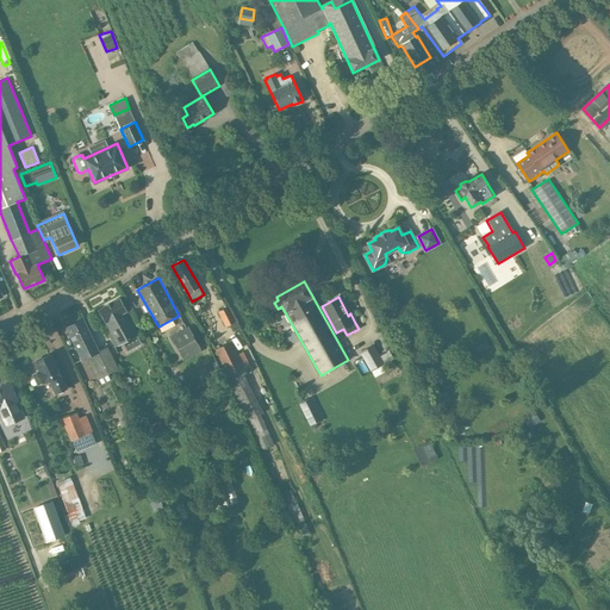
[(119,298),(99,310),(100,313),(97,315),(100,322),(104,319),(118,346),(137,336),(125,312),(126,311),(119,298)]
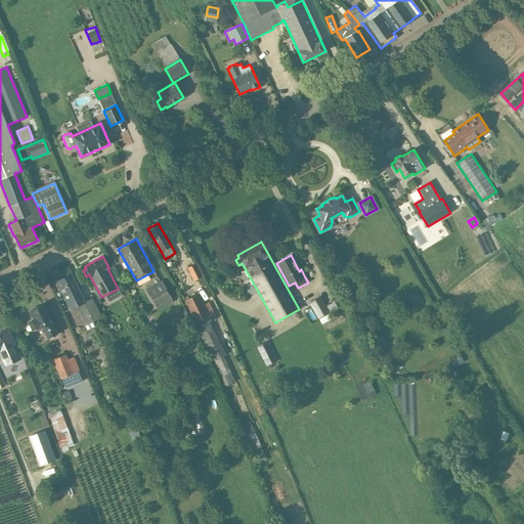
[(205,280),(195,263),(186,268),(193,280),(198,278),(200,284),(205,280)]
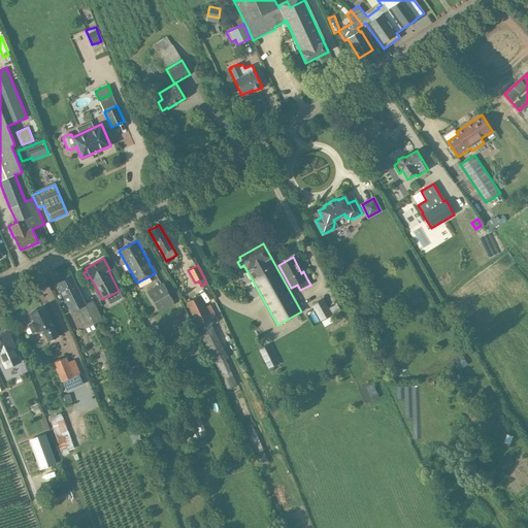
[(94,324),(71,276),(58,284),(71,311),(75,309),(85,329),(94,324)]
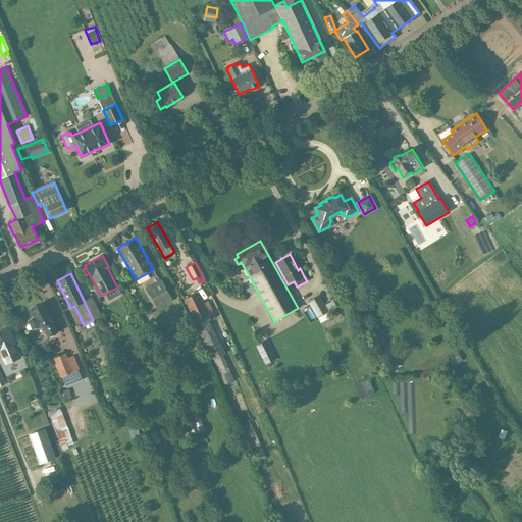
[(173,300),(161,278),(146,288),(158,309),(173,300)]
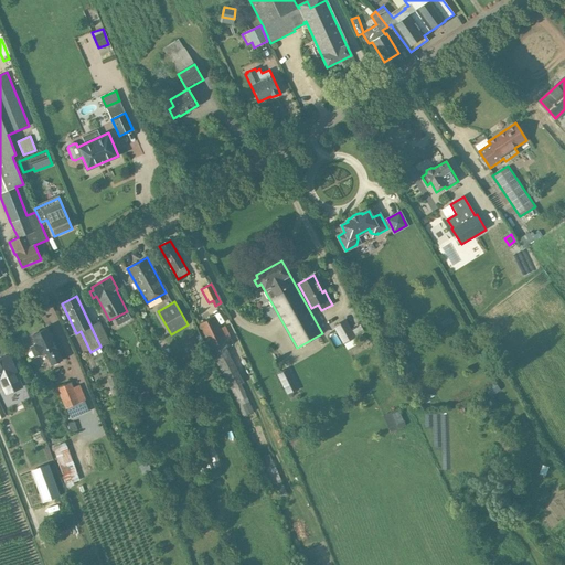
[(376,315),(374,319),(379,321),(381,324),(384,327),(385,331),(390,330),(388,326),(391,321),(388,318),(385,316),(381,317),(376,315)]
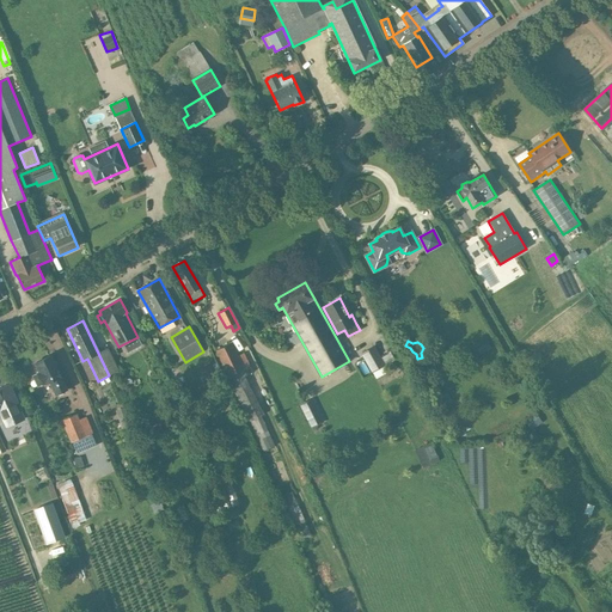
[(238,355),(231,342),(215,350),(228,377),(226,377),(263,451),(275,446),(261,416),(264,415),(245,375),(254,372),(244,353),(238,355)]
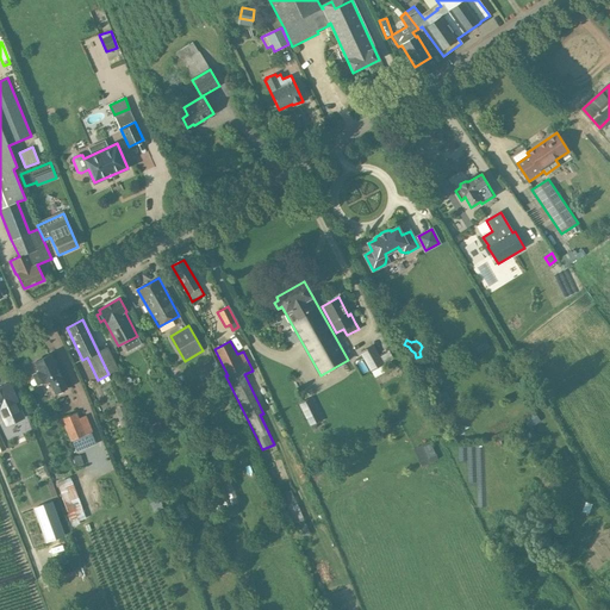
[(379,355),(373,344),(360,353),(371,372),(371,371),(375,378),(387,371),(384,365),(393,359),(388,350),(379,355)]
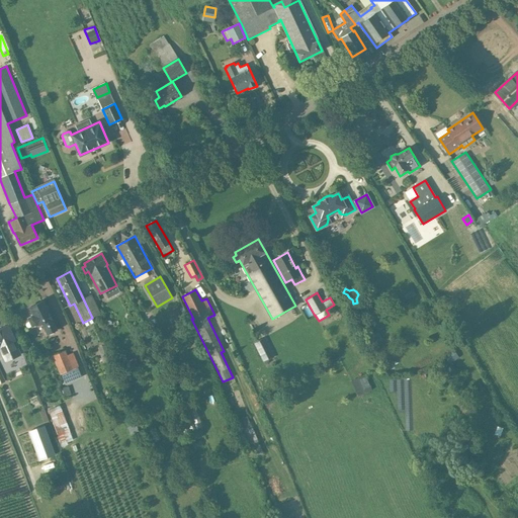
[(86,305),(92,318),(100,314),(93,300),(86,305)]
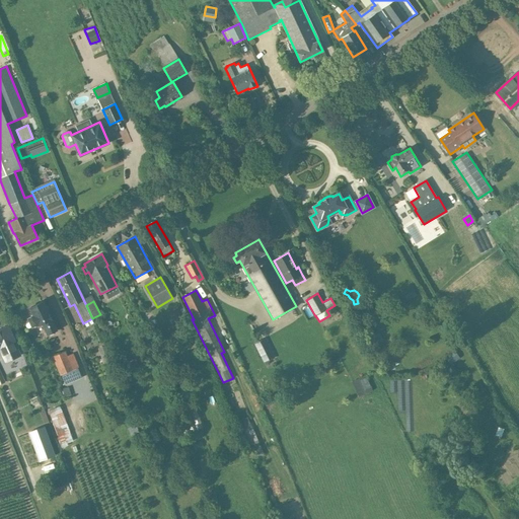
[(31,307),(30,308),(33,316),(31,317),(35,325),(40,323),(41,324),(43,323),(48,335),(56,330),(43,302),(36,304),(35,304),(31,305),(31,307)]
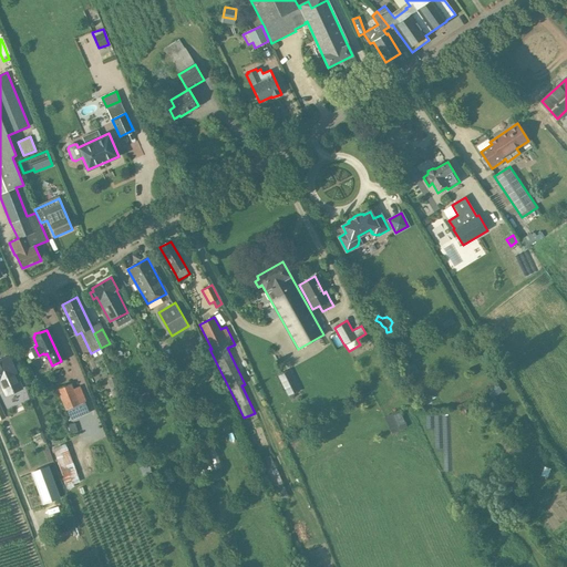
[(188,357),(200,350),(194,339),(182,346),(188,357)]
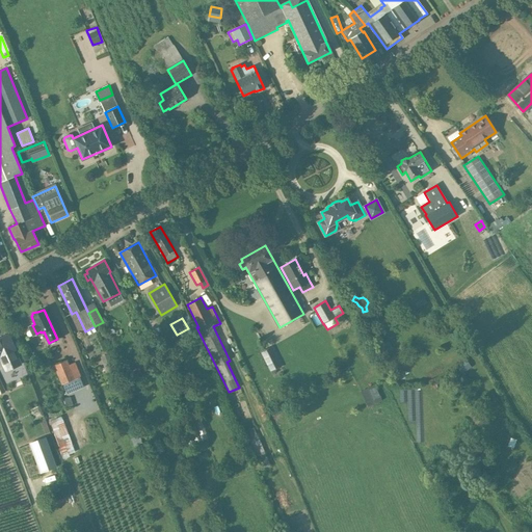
[(173,353),(162,334),(154,338),(155,341),(156,341),(163,357),(173,353)]
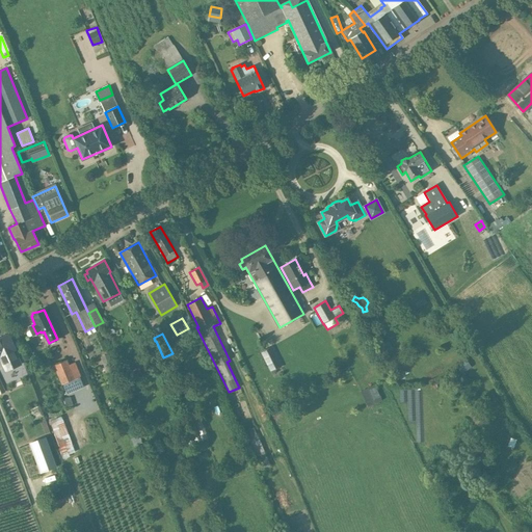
[(17,350),(9,336),(0,340),(0,360),(5,371),(21,364),(16,351),(17,350)]
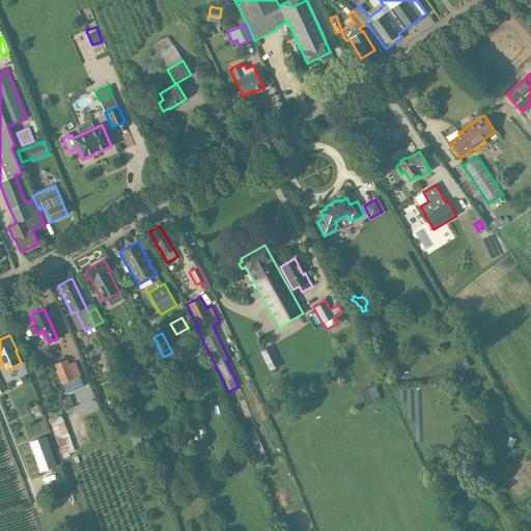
[(392,348),(387,339),(380,342),(384,353),(392,348)]
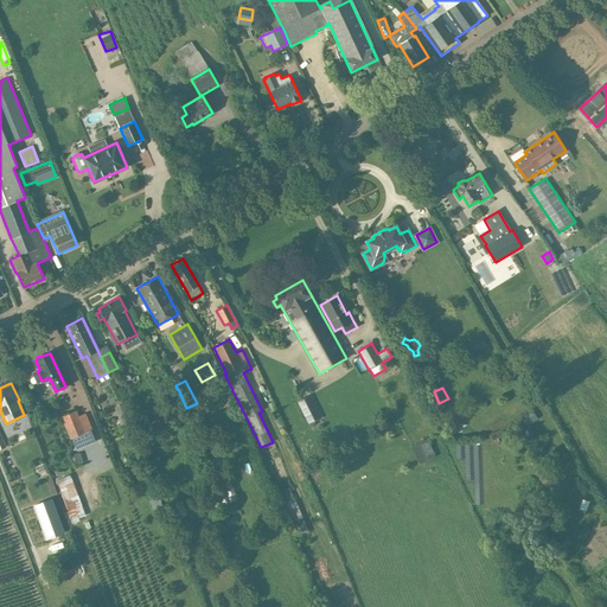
[(310,395),(299,400),(311,422),(320,417),(310,395)]
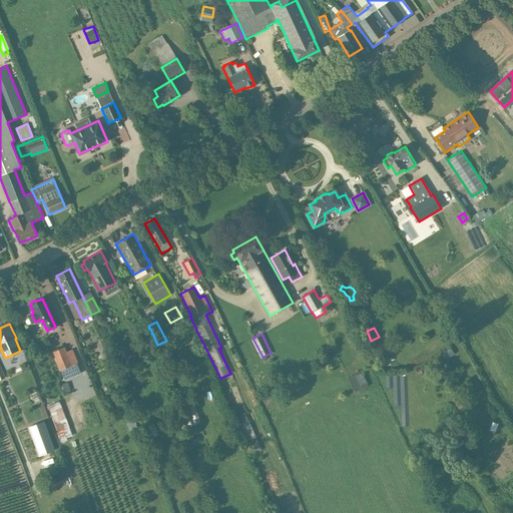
[(105,345),(103,341),(97,344),(98,348),(103,359),(109,356),(105,345)]
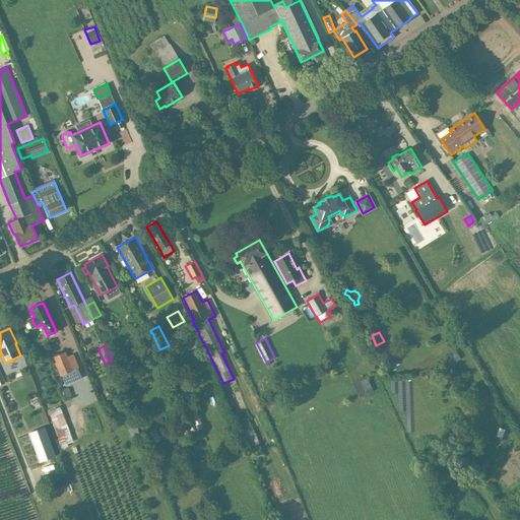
[(66,351),(53,356),(60,376),(61,376),(78,369),(79,368),(73,353),(67,355),(66,351)]
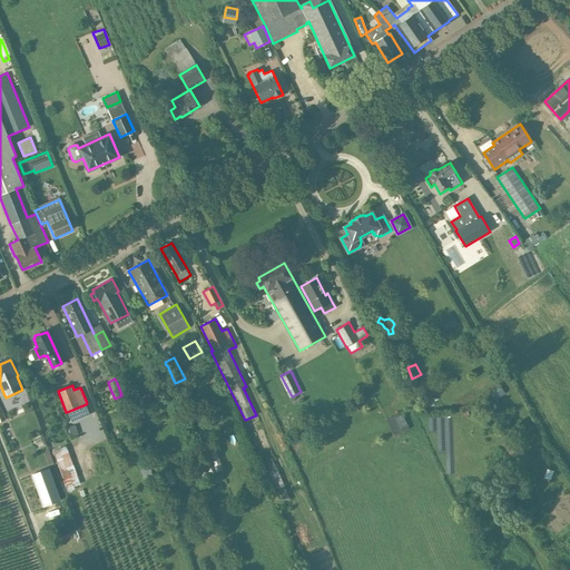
[(504,393),(499,385),(489,393),(494,401),(504,393)]
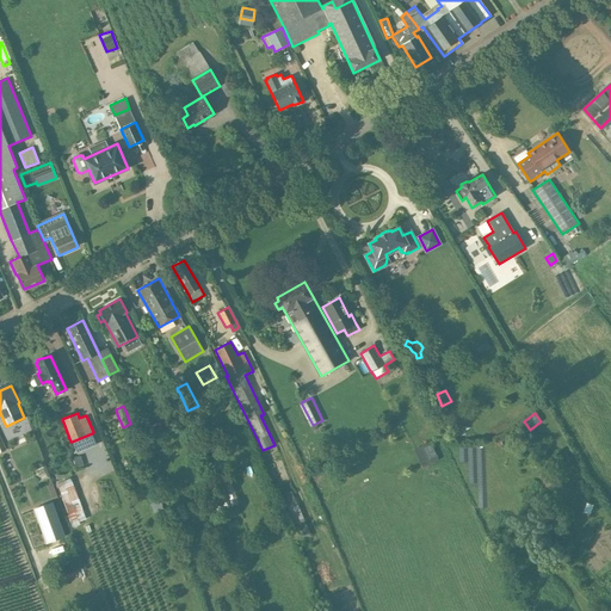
[(160,439),(154,426),(142,431),(147,444),(160,439)]
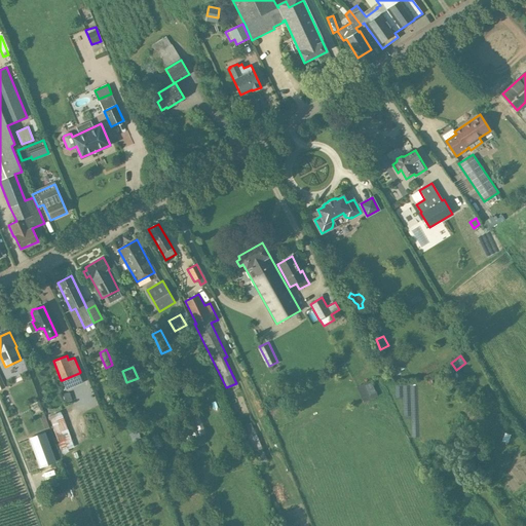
[(67,378),(64,379),(67,387),(83,382),(80,373),(76,375),(77,378),(69,382),(67,378)]
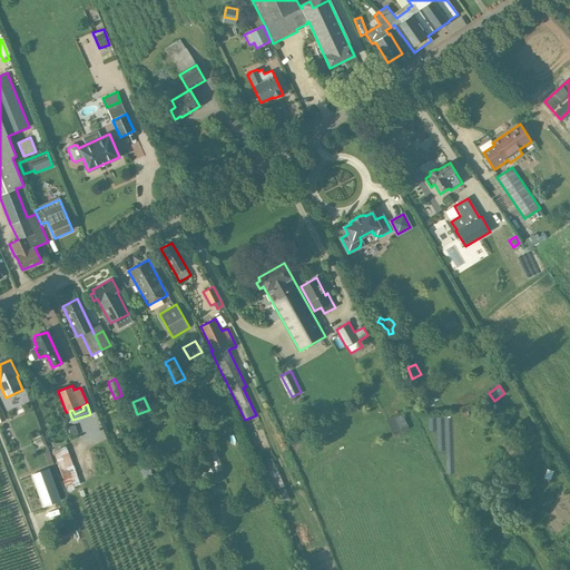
[(400,412),(393,415),(401,432),(409,429),(400,412)]
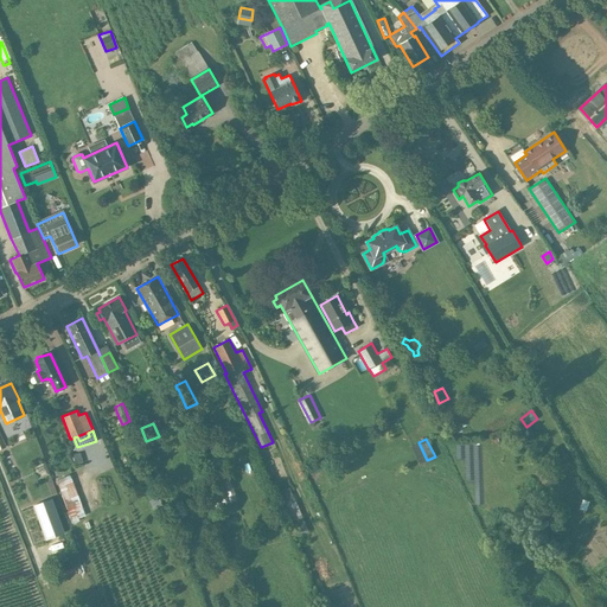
[(72,474),(57,479),(71,519),(88,513),(72,474)]
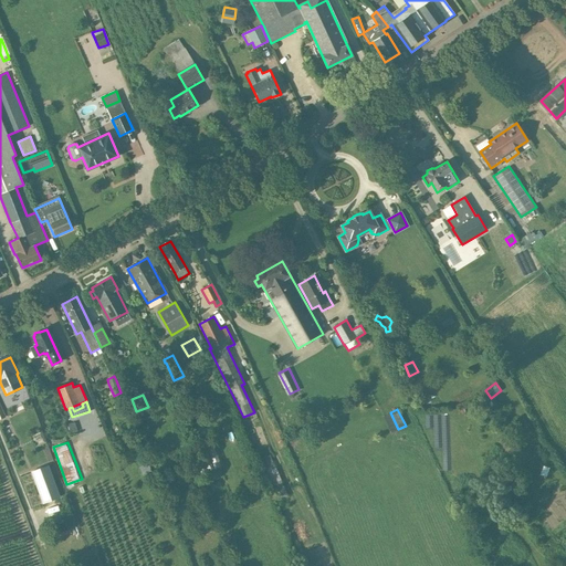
[(216,447),(202,451),(210,471),(222,467),(216,447)]
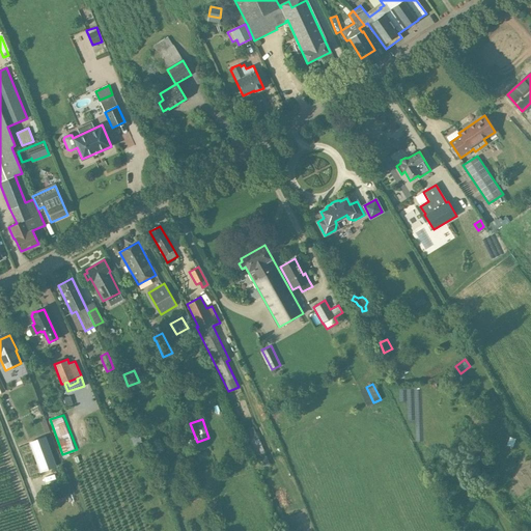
[(251,441),(258,440),(255,427),(249,428),(251,441)]
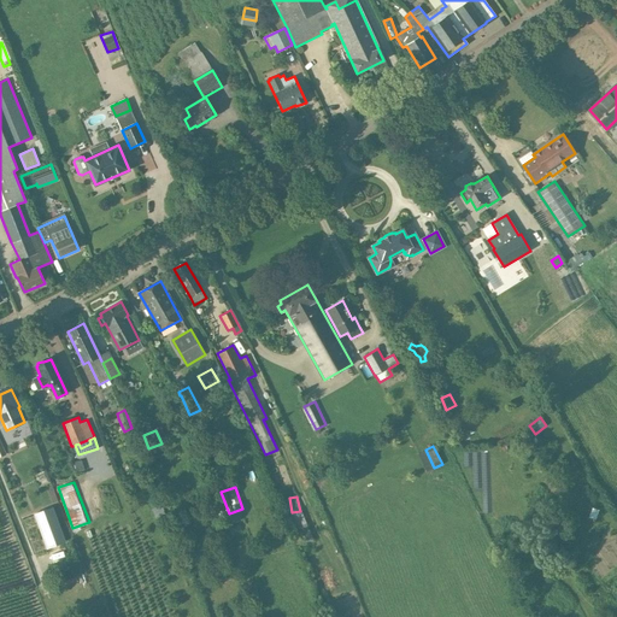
[(159,505),(152,507),(164,534),(171,532),(159,505)]
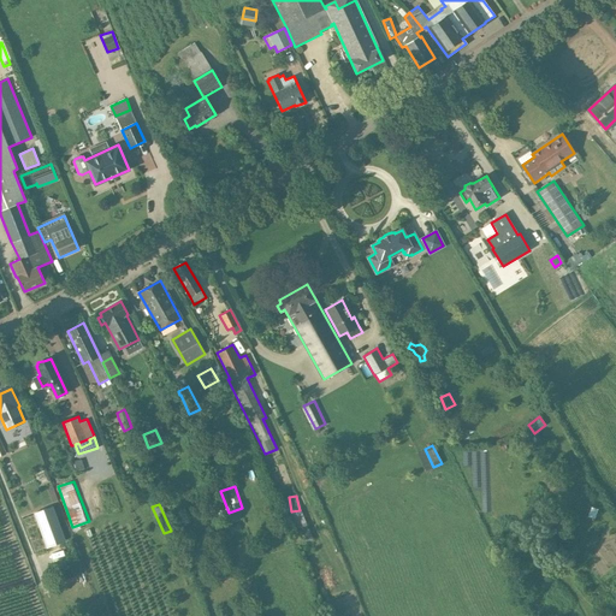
[(52,507),(33,513),(45,544),(63,538),(52,507)]
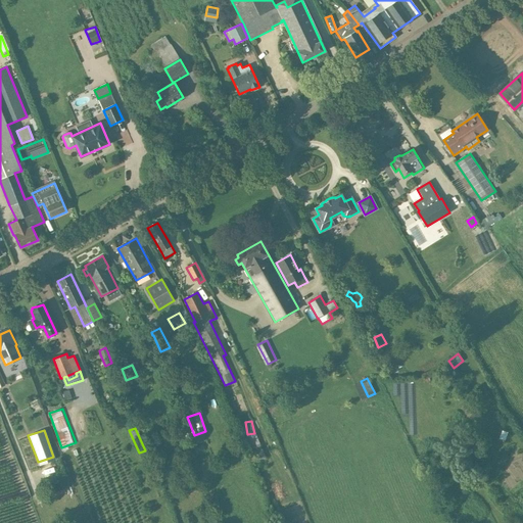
[(503,430),(500,438),(505,440),(508,432),(503,430)]
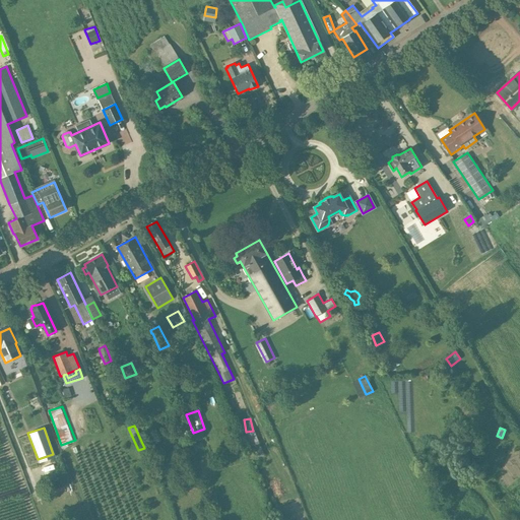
[(201,442),(194,445),(196,451),(204,448),(201,442)]
